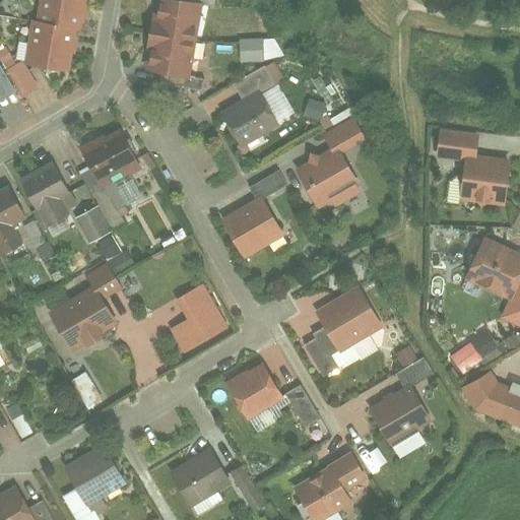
[(30,19),(23,63),(68,70),(75,27),(79,28),(83,0),(38,0),(35,19),(30,19)]
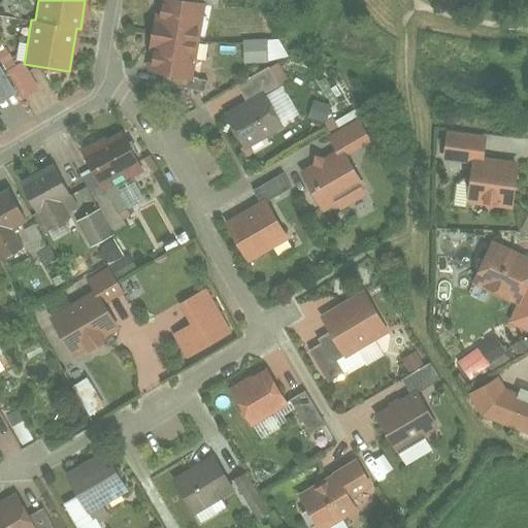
[(185,0),(159,0),(146,69),(164,72),(193,78),(206,4),(189,1),(185,0)]
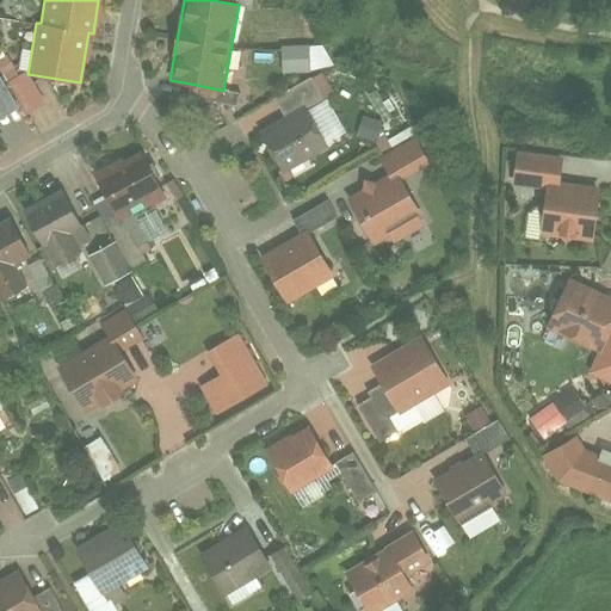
[(277,45),(278,72),(327,68),(326,43),(277,45)]
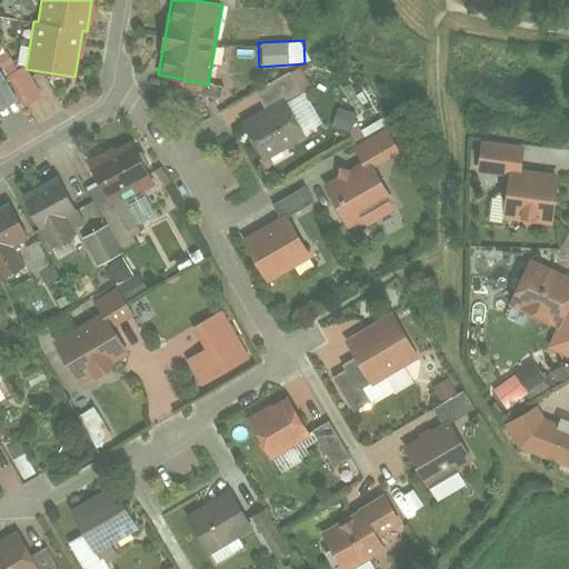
[(22,67),(2,78),(15,101),(18,108),(39,97),(22,67)]
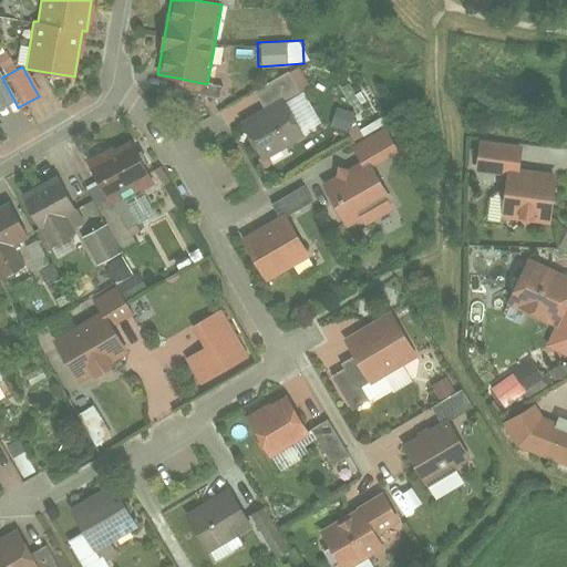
[(255,90),(266,110),(284,100),(299,92),(288,72),(255,90)]
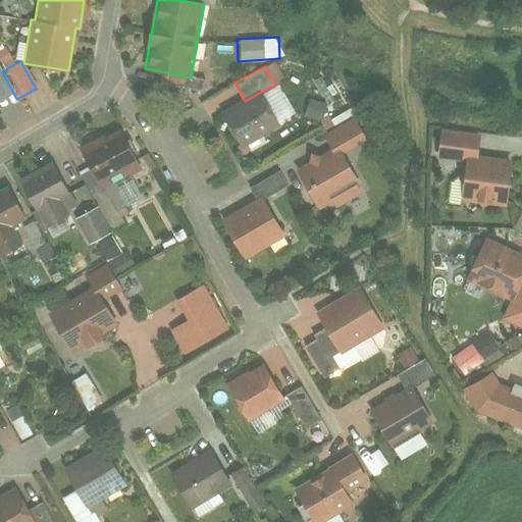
[(0,100),(13,93),(2,71),(0,67),(0,100)]
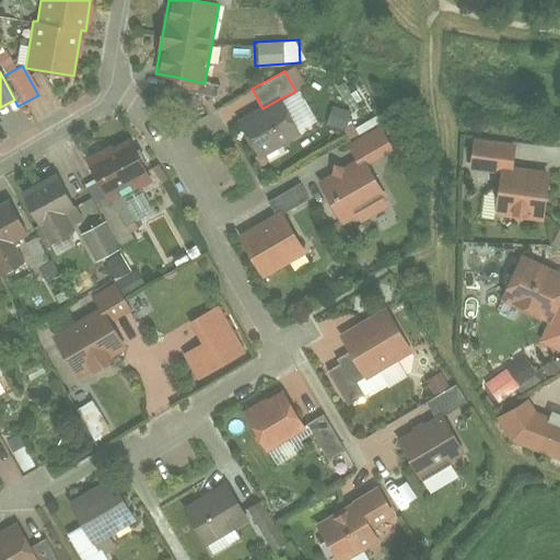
[(205,83),(174,77),(171,90),(217,98),(219,85),(205,83)]
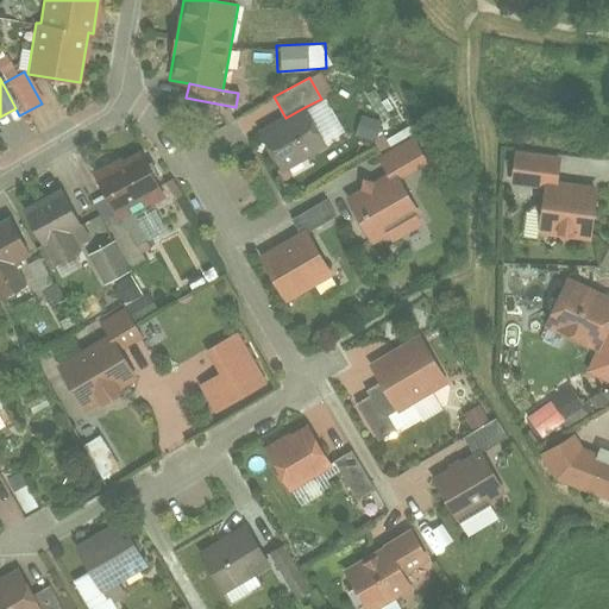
[(286,118),(261,130),(281,169),(325,146),(305,107),(286,118)]
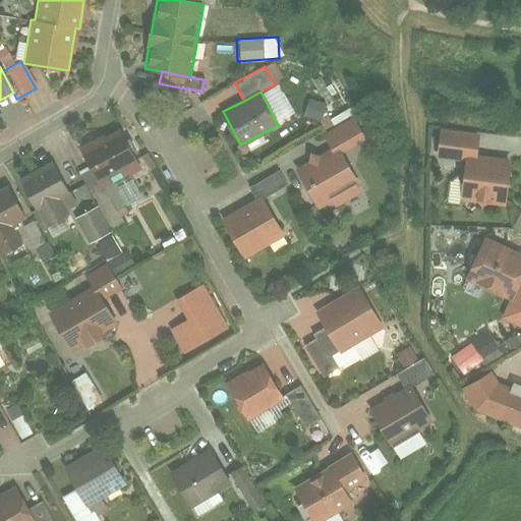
[(323,136),(330,150),(339,145),(342,151),(364,138),(354,119),(323,136)]
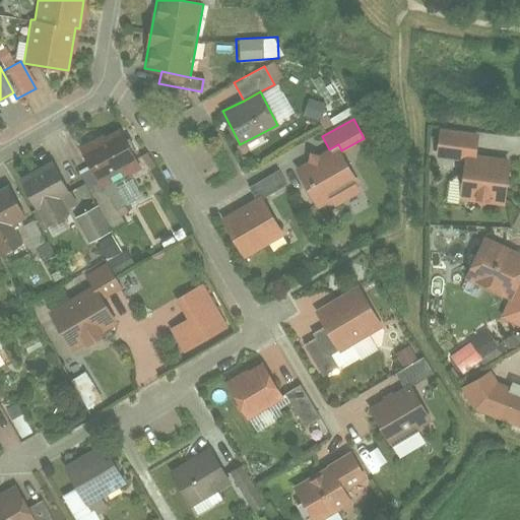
[(121,127),(81,148),(103,187),(142,165),(121,127)]
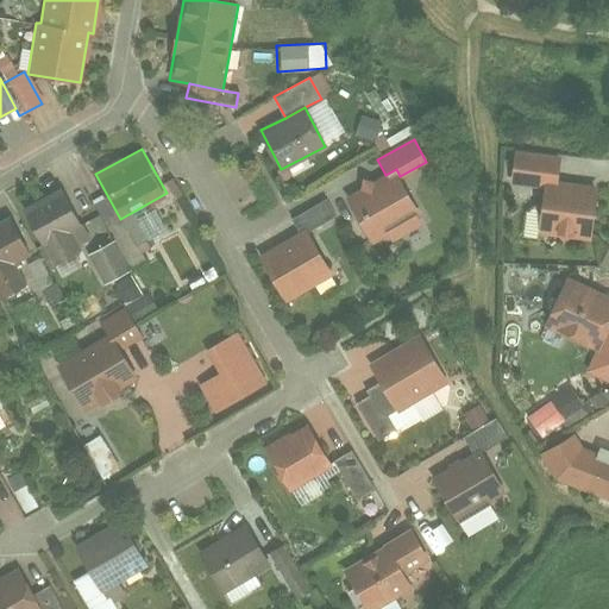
[(546,181),(558,182),(560,157),(516,151),(512,182),(546,186),(546,181)]
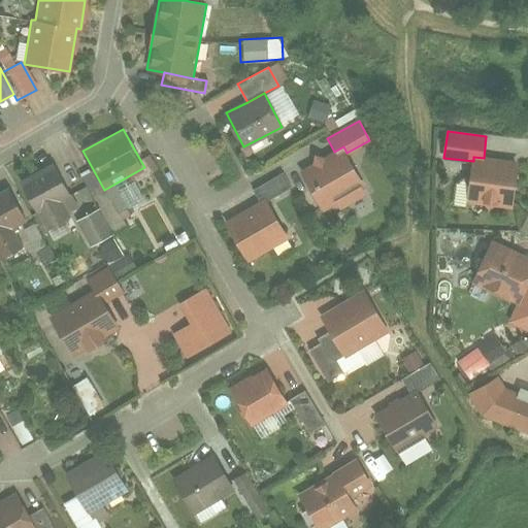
[(311,164),(301,170),(323,209),(335,202),(338,207),(365,192),(363,188),(365,186),(347,153),(343,146),(334,152),(324,158),(316,158),(311,164)]
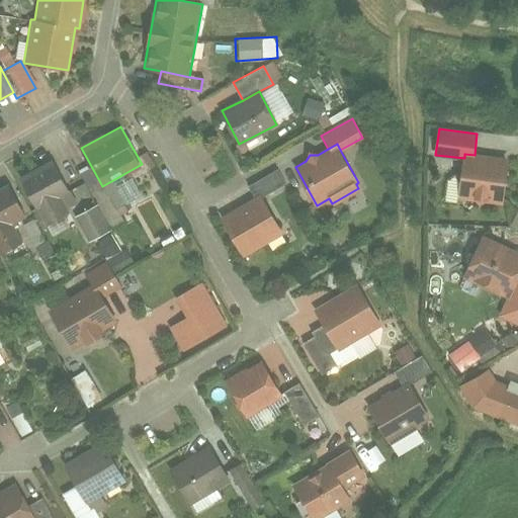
[(460,181),(458,196),(472,198),(479,205),(487,200),(501,202),(507,160),(475,155),(464,154),(464,158),(462,166),(454,173),(460,181)]
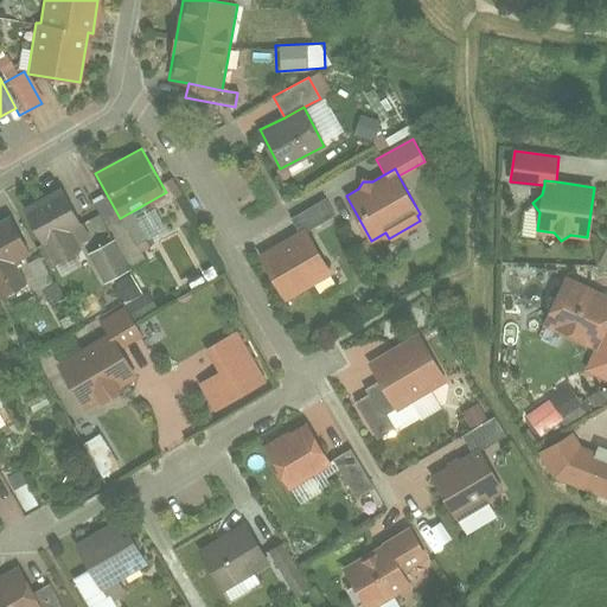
[(58,186),(21,208),(52,263),(76,250),(68,235),(81,227),(58,186)]
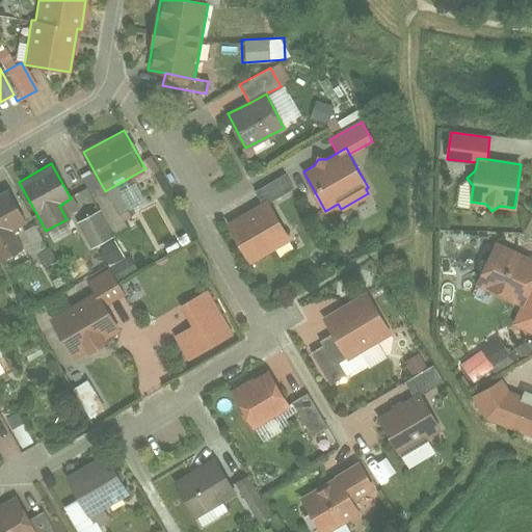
[(255,191),(261,203),(265,201),(267,203),(291,189),(284,175),(255,191)]
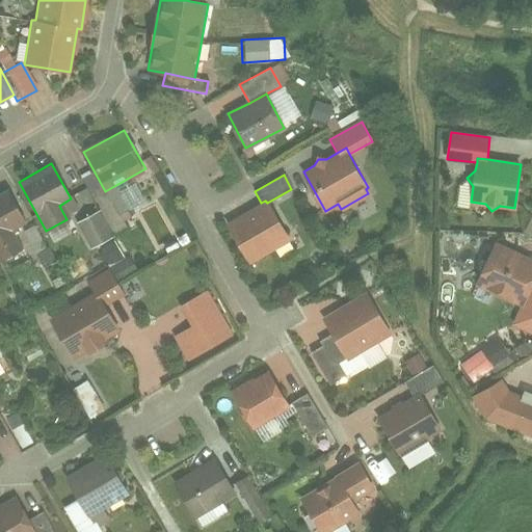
[(10,186),(0,191),(0,258),(19,248),(11,234),(31,223),(10,186)]
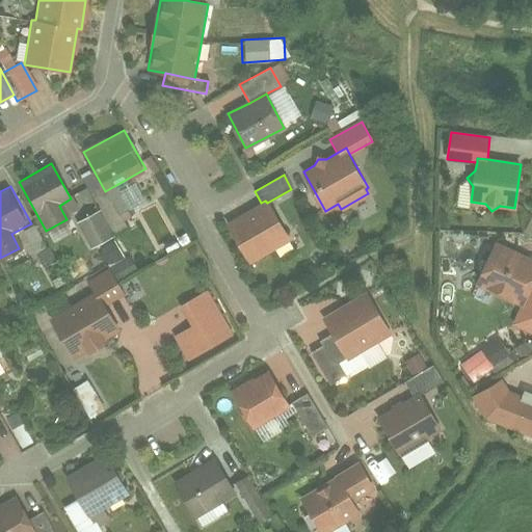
[(261,203),(227,222),(249,261),(288,239),(267,203),(265,201),(261,203)]
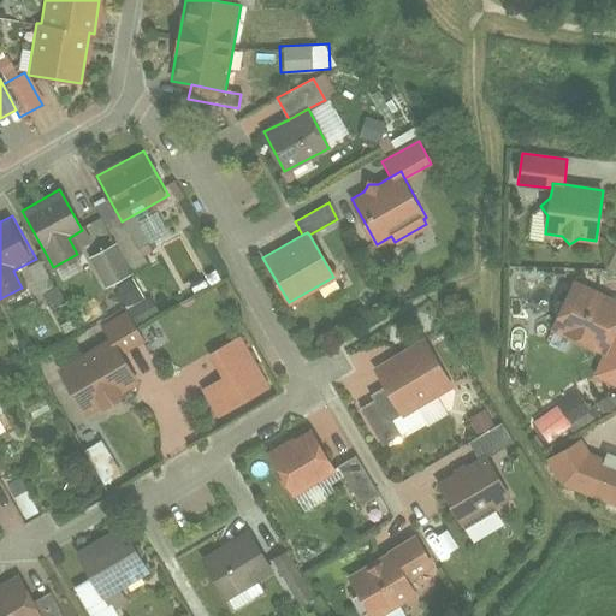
[(114,244),(88,259),(104,288),(130,273),(114,244)]
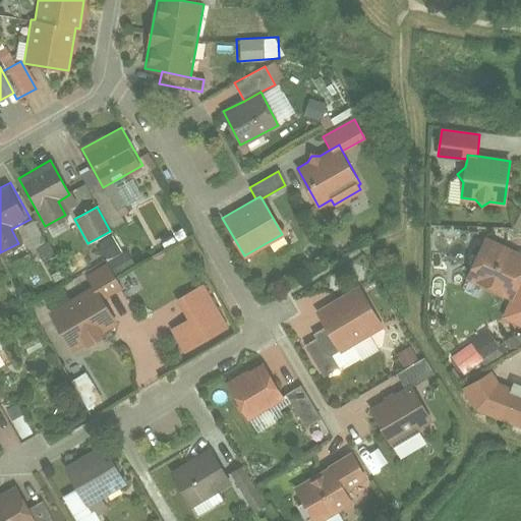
[(95,241),(103,261),(119,254),(111,234),(95,241)]
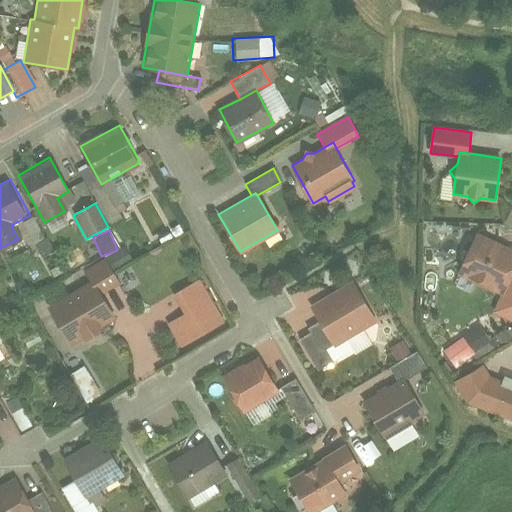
[(511,251),(476,235),(458,273),(503,293),(511,276),(511,272),(511,251)]
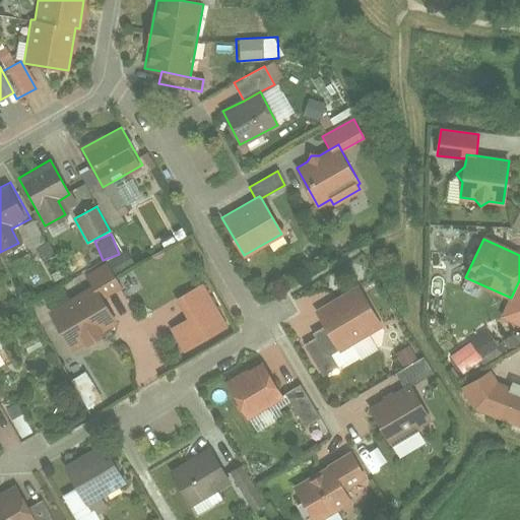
[(93,286),(101,299),(120,288),(107,264),(87,274),(93,286)]
